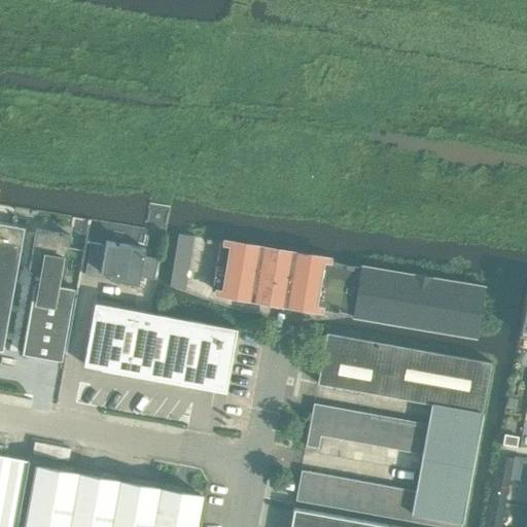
[(0,348),(1,349),(24,226),(0,221),(0,348)]
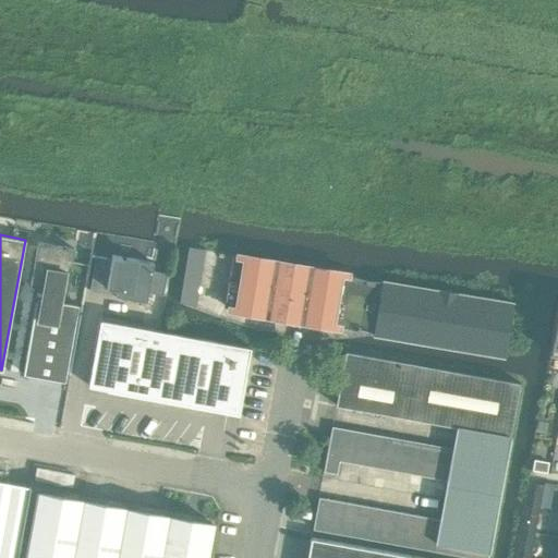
[(61,302),(62,291),(68,292),(75,249),(38,242),(31,286),(34,286),(32,298),(36,299),(23,374),(64,381),(77,305),(61,302)]
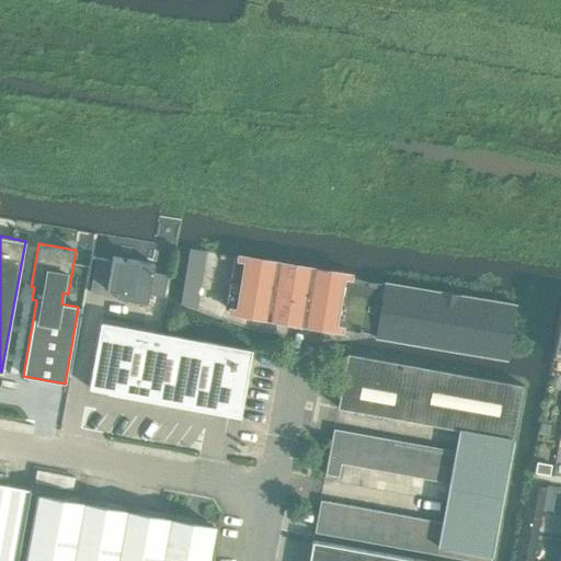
[(238,255),(229,309),(341,328),(342,325),(350,275),(351,274),(238,255)]
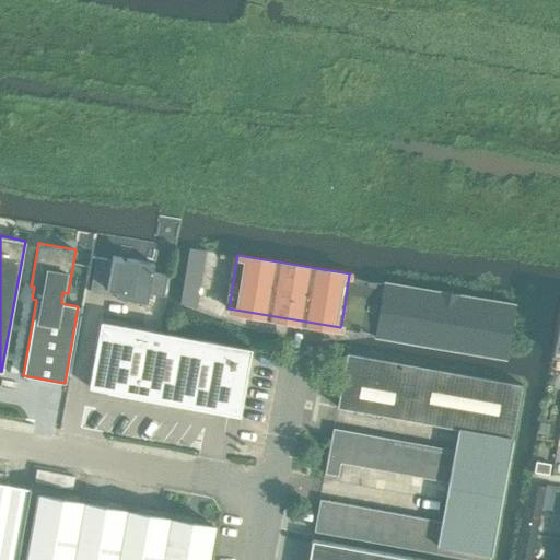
[(97,257),(91,291),(92,291),(93,286),(117,290),(116,296),(148,302),(150,293),(164,296),(168,276),(153,272),(155,264),(113,256),(113,260),(97,257)]
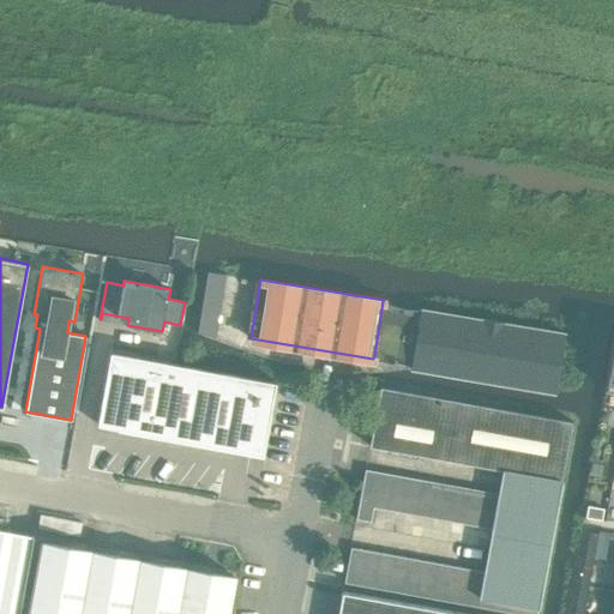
[(204,290),(202,309),(220,312),(222,293),(204,290)]
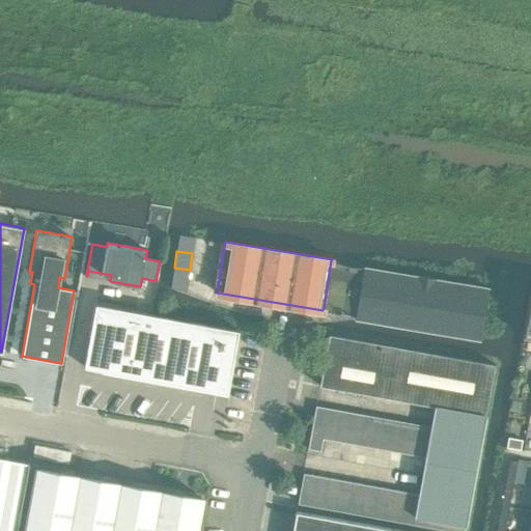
[(324,308),(323,310),(356,317),(478,338),(479,333),(480,331),(480,328),(487,287),(364,266),(360,267),(356,267),(352,267),(347,266),(343,264),(339,263),(335,261),(332,259),(331,260),(324,308)]
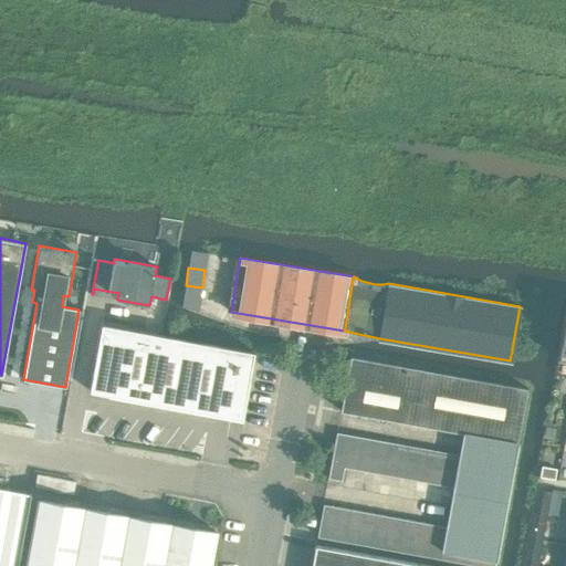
[(565,305),(556,357),(565,358),(565,305)]
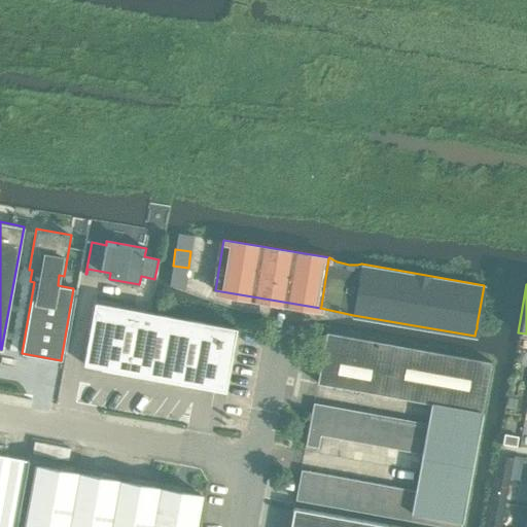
[(225,390),(237,327),(95,301),(83,364),(225,390)]
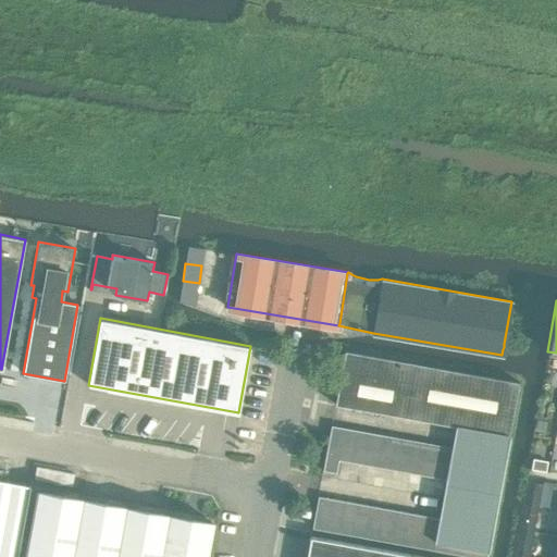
[(335,404),(508,435),(518,381),(345,350),(339,380),(335,404)]
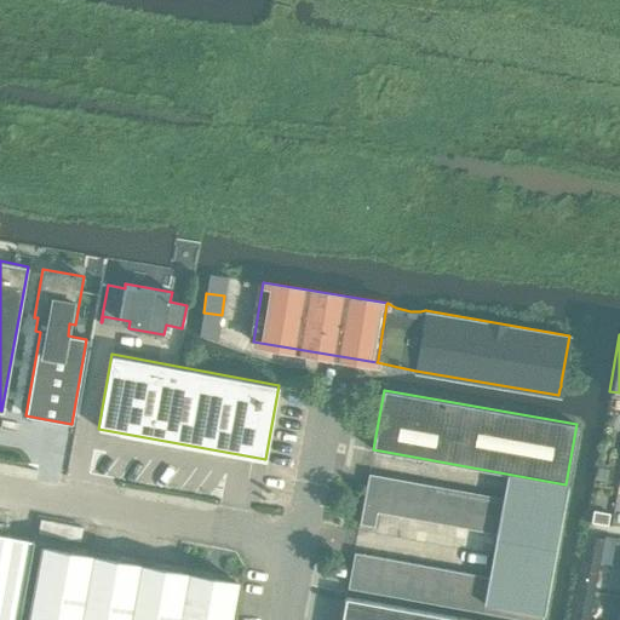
[(367,478),(360,523),(374,526),(377,512),(384,476),(368,474),(367,478)]
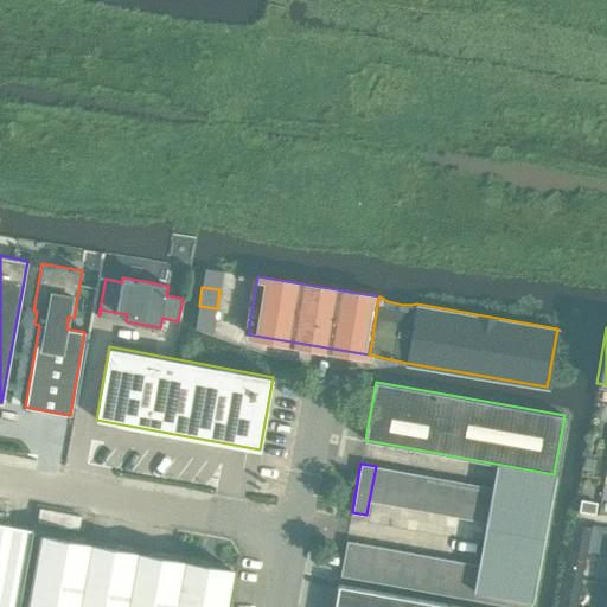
[(376,466),(369,502),(384,504),(390,468),(376,466)]
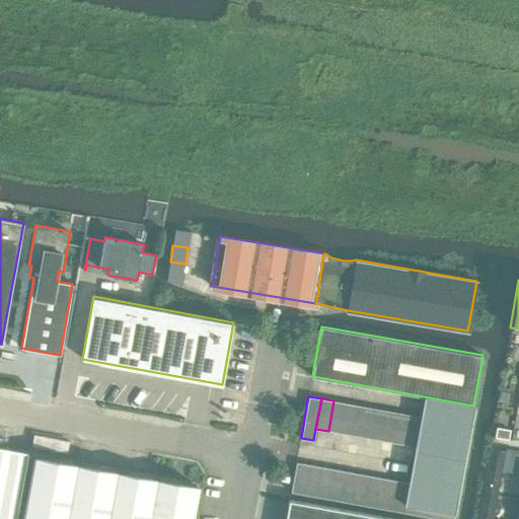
[(334,400),(328,431),(341,433),(346,403),(334,400)]
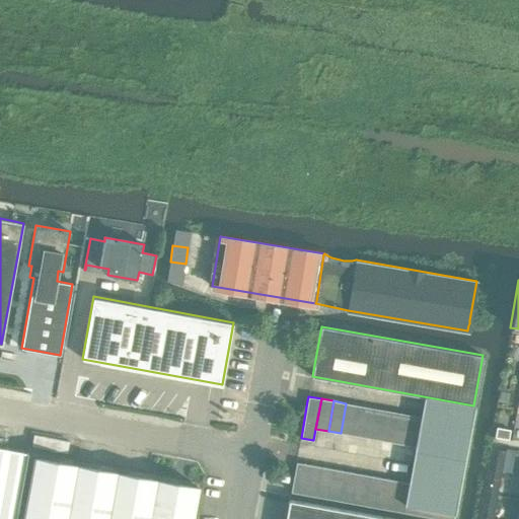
[(346,403),(341,433),(353,435),(358,405),(346,403)]
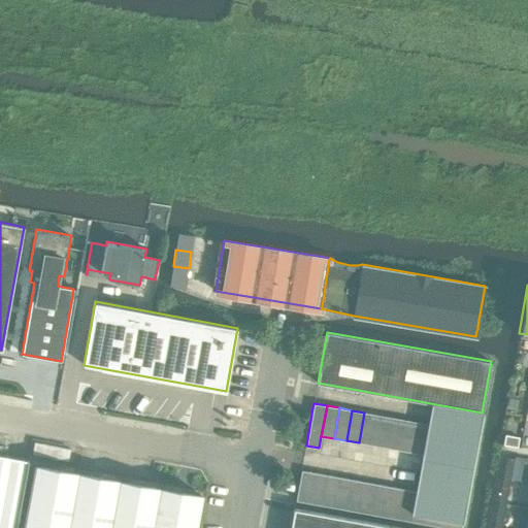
[(364,413),(359,442),(371,446),(377,415),(364,413)]
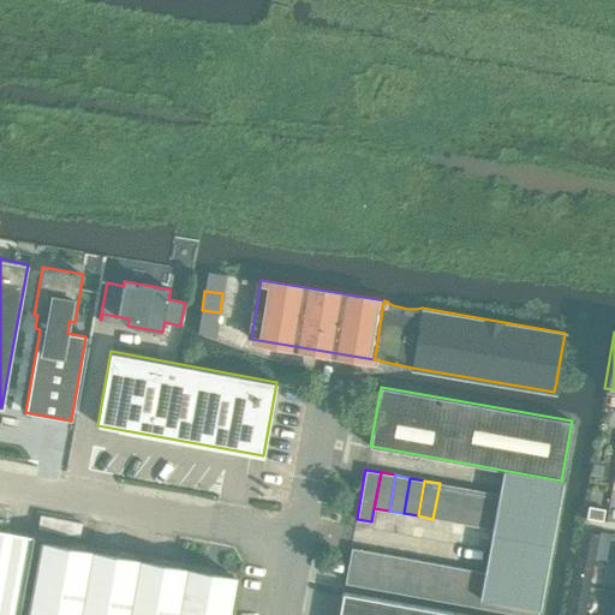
[(440,483),(433,519),(447,521),(454,485),(440,483)]
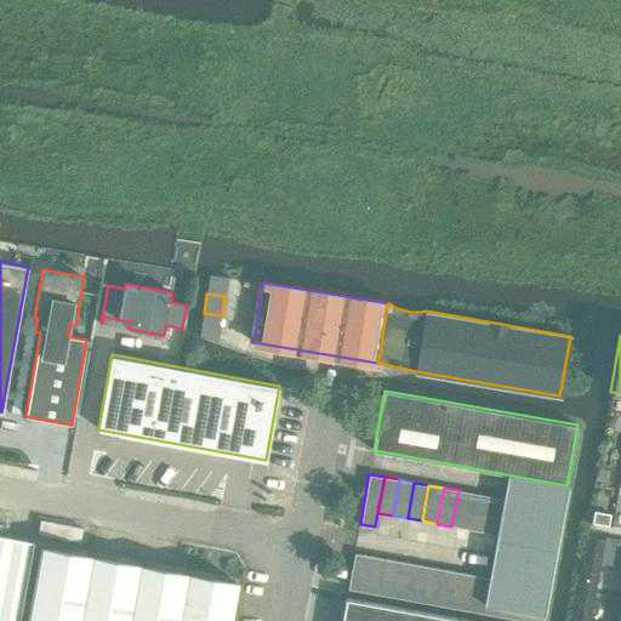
[(459,490),(451,527),(467,529),(473,494),(459,490)]
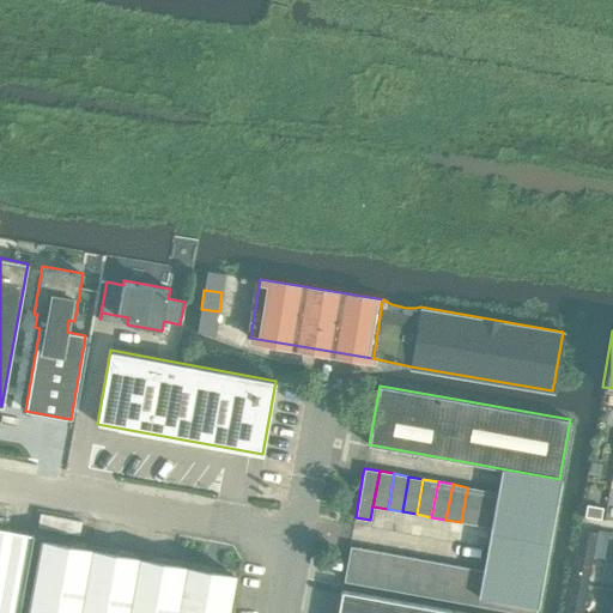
[(467,487),(461,522),(475,525),(481,490),(467,487)]
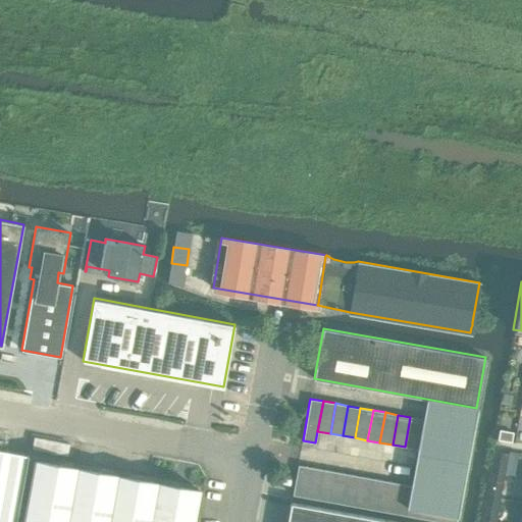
[(509,416),(506,430),(516,432),(518,418),(509,416)]
